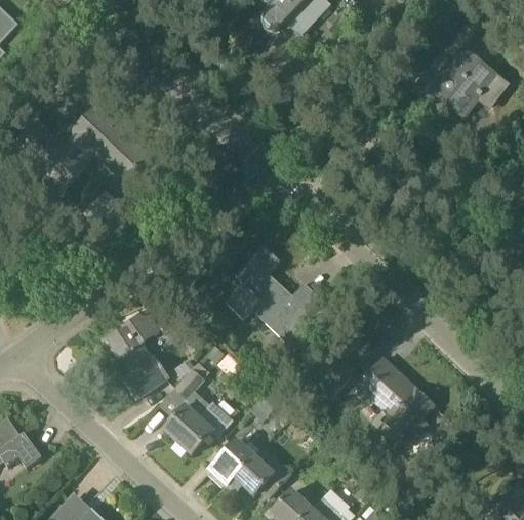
[(258,0),(269,9),(264,15),(263,16),(263,17),(262,18),(262,20),(262,22),(262,23),(262,24),(263,25),(263,26),(264,27),(265,28),(266,29),(267,30),(269,30),(271,31),(273,31),(275,30),(276,29),(278,28),(285,20),(301,34),(298,36),(299,37),(330,3),(327,0),(258,0)]
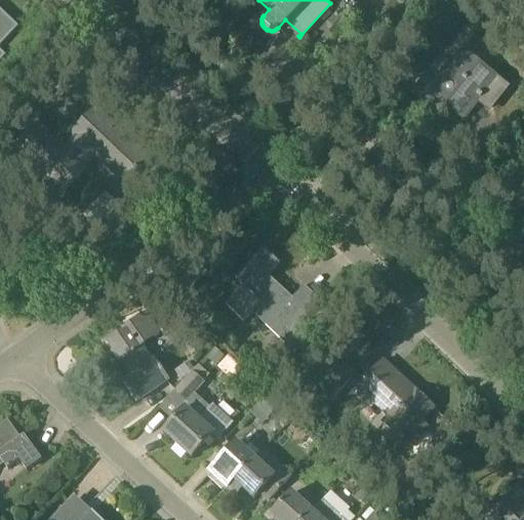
[(0,40),(15,24),(0,8),(0,57),(5,52),(0,46),(0,40)]
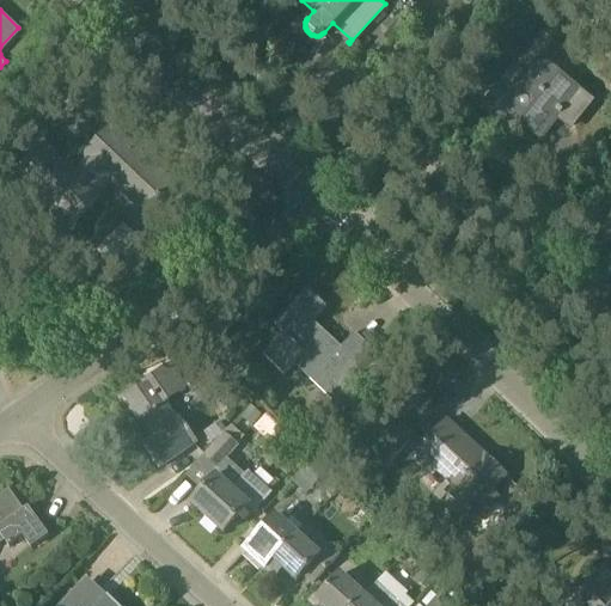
[(521,36),(535,25),(525,14),(513,26),(521,36)]
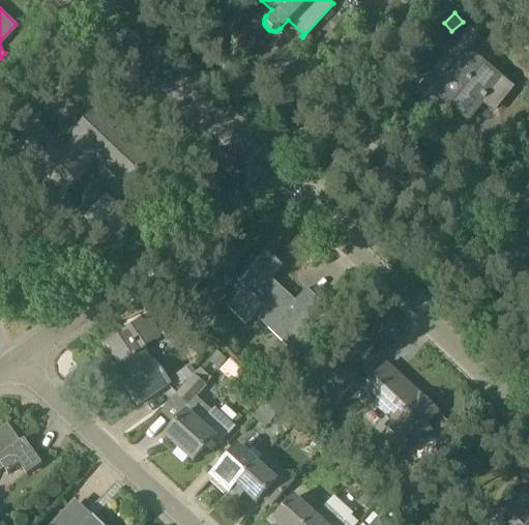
[(470,51),(481,37),(466,26),(417,87),(432,98),(429,101),(438,110),(446,98),(458,96),(471,107),(481,93),(496,105),(512,84),(470,51)]
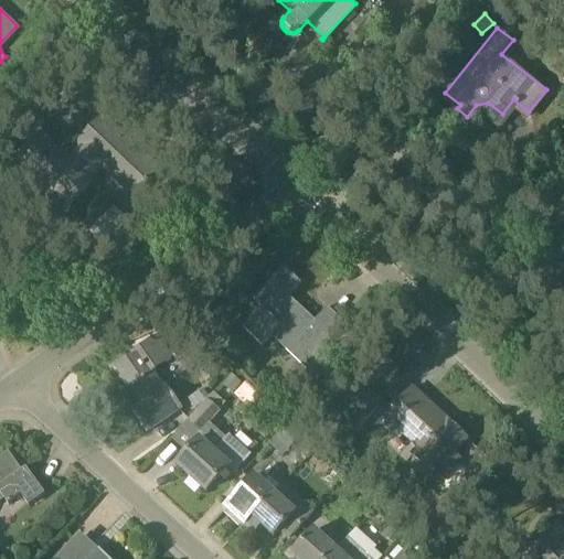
[(141,141),(138,144),(102,111),(75,139),(78,142),(67,156),(39,128),(14,154),(67,204),(92,179),(91,176),(102,164),(134,195),(163,163),(141,141)]
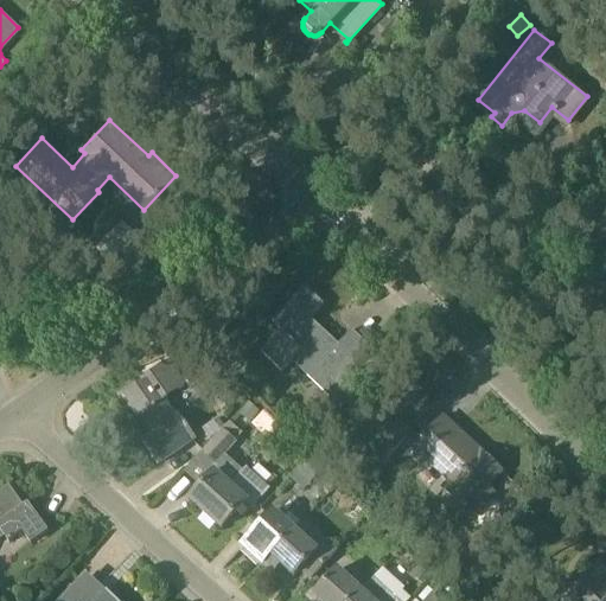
[(139,235),(119,216),(94,243),(113,261),(139,235)]
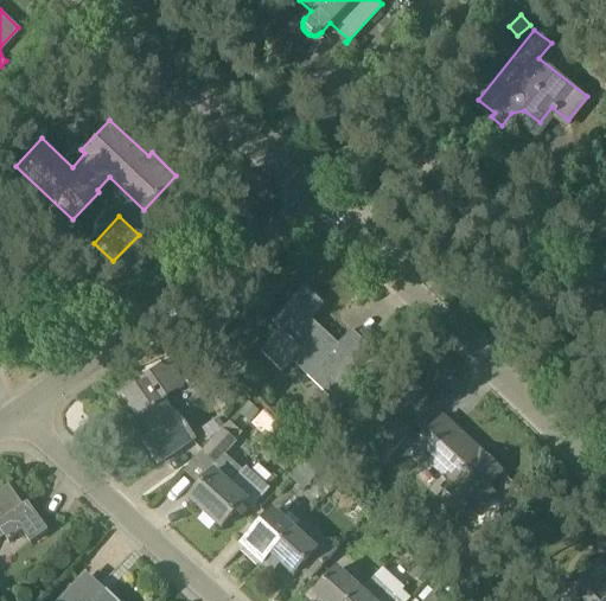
[(363,338),(352,328),(353,327),(351,326),(336,341),(308,315),(323,300),(304,282),(305,283),(273,318),(272,317),(270,317),(281,327),(261,349),(281,368),(291,357),(329,394),(324,400),(336,411),(356,389),(345,379),(349,375),(338,364),(363,338)]
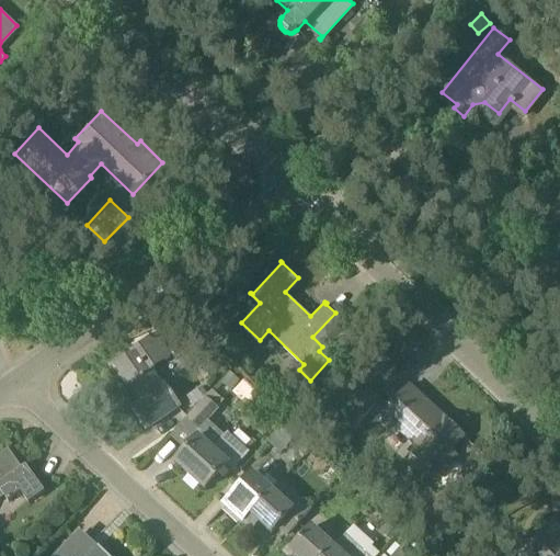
[(113,359),(140,397),(129,405),(145,426),(180,400),(166,379),(161,383),(150,366),(169,354),(152,330),(113,359)]
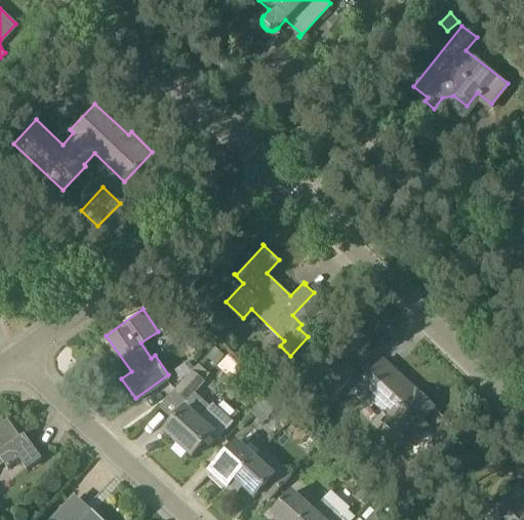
[(213,345),(205,354),(215,362),(224,353),(213,345)]
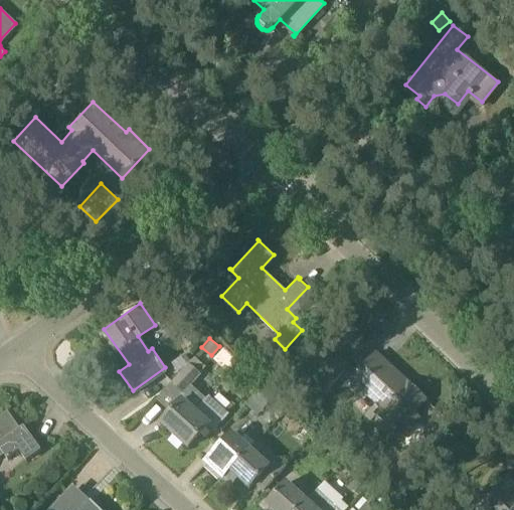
[(329,347),(306,372),(324,389),(347,364),(329,347)]
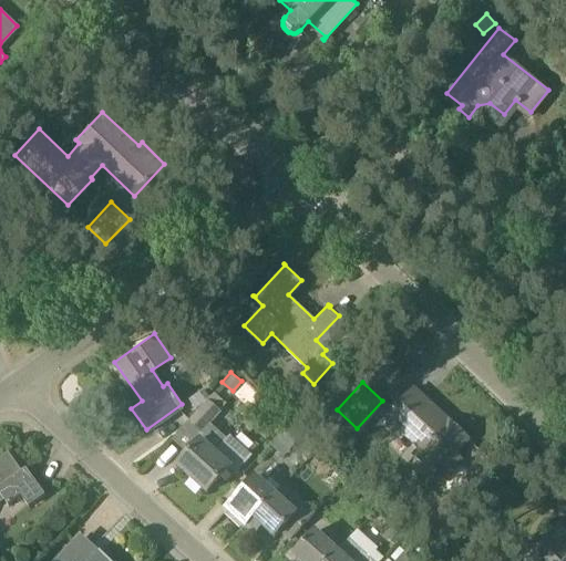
[(414,385),(386,414),(384,415),(415,446),(410,452),(439,481),(463,457),(455,449),(467,437),(414,385)]
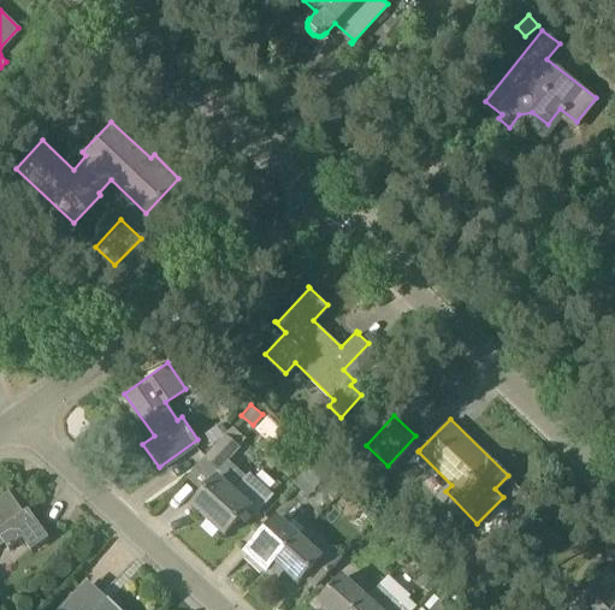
[(205,431),(212,440),(223,432),(216,424),(205,431)]
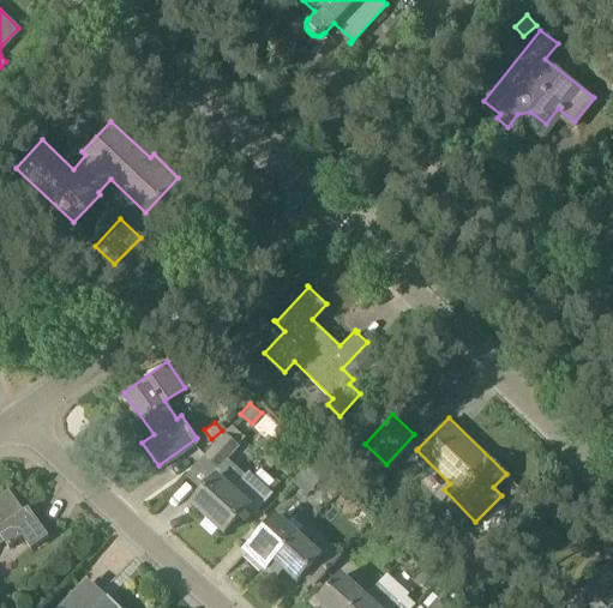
[(239,444),(224,431),(203,452),(218,467),(239,444)]
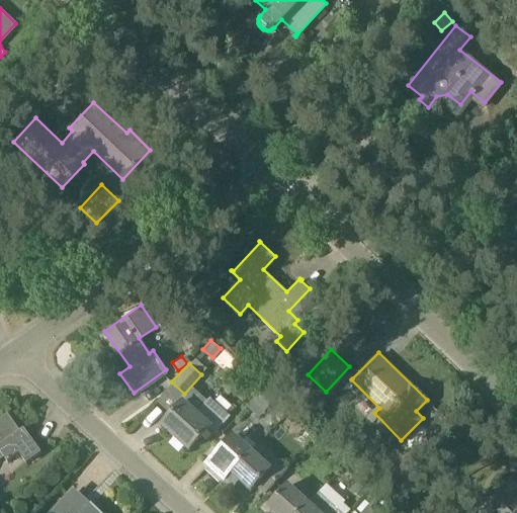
[(275,397),(263,385),(254,395),(267,406),(275,397)]
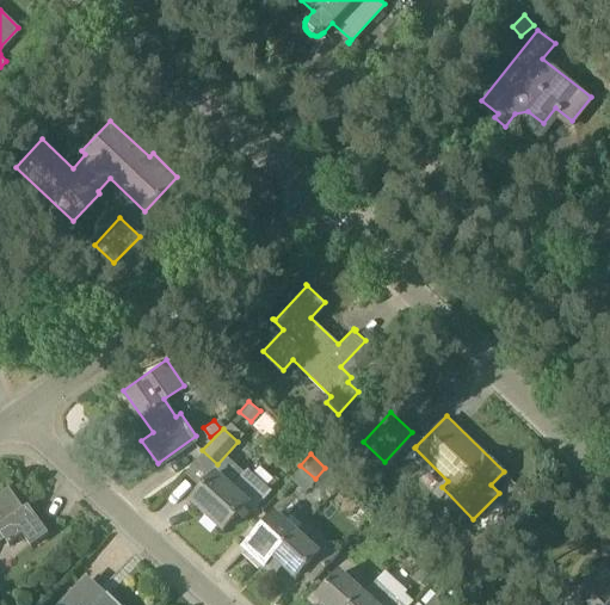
[(215,471),(191,498),(222,528),(246,501),(252,507),(267,491),(245,470),(230,486),(215,471)]
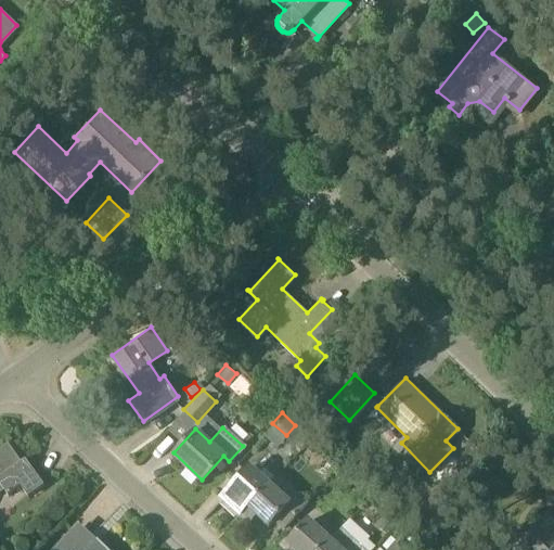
[(25,456),(21,459),(8,440),(0,445),(0,489),(4,487),(7,491),(20,482),(27,494),(43,483),(25,456)]
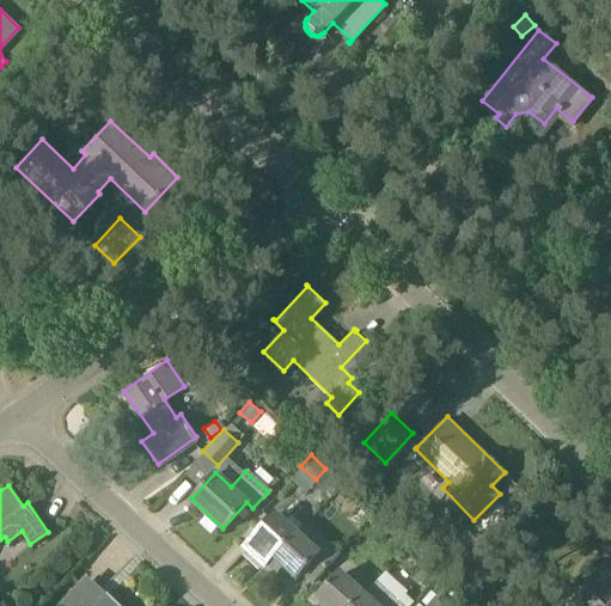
[(263,565),(301,522),(292,513),(285,520),(275,512),(243,546),(263,565)]
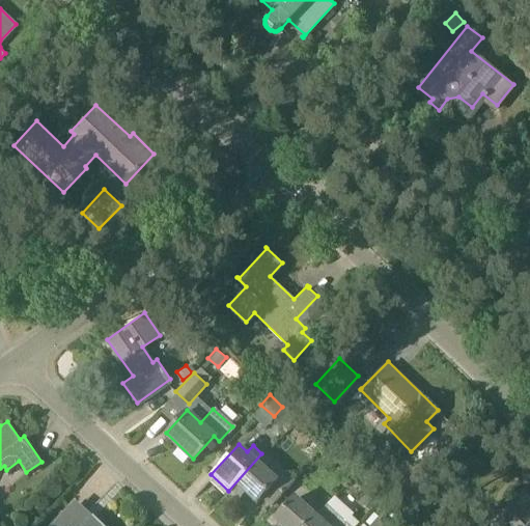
[(266,449),(261,453),(228,491),(230,490),(238,497),(245,490),(256,501),(261,495),(271,503),(296,477),(266,449)]
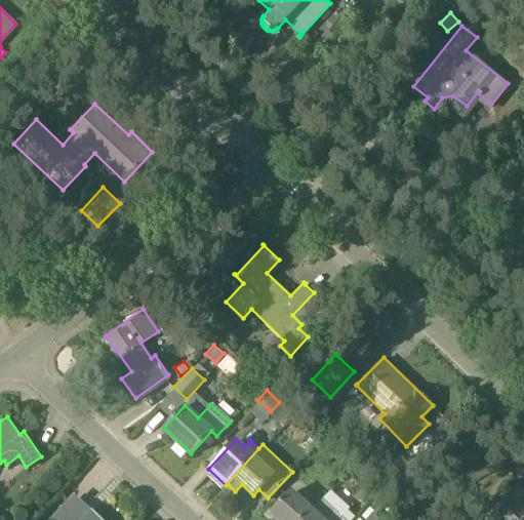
[(523,519),(523,493),(516,486),(484,519),(485,519),(523,519)]
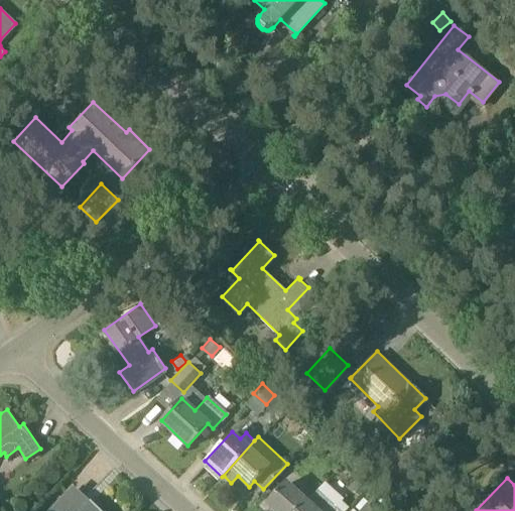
[(357,480),(352,486),(359,492),(364,486),(357,480)]
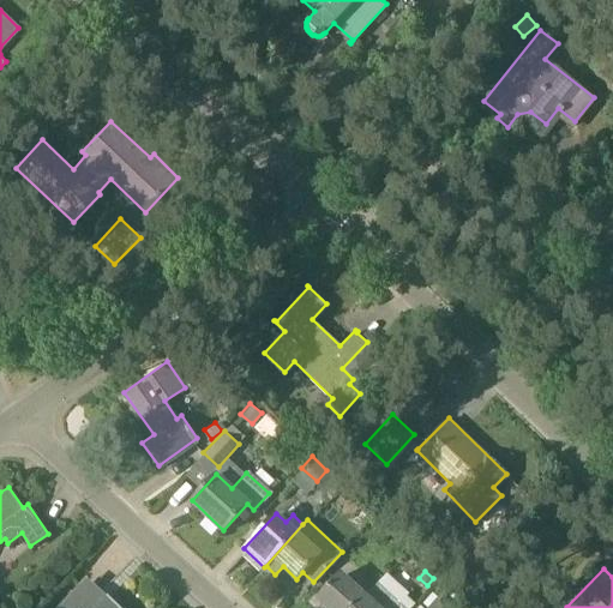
[(350,607),(364,594),(341,572),(317,599),(326,607),(350,607)]
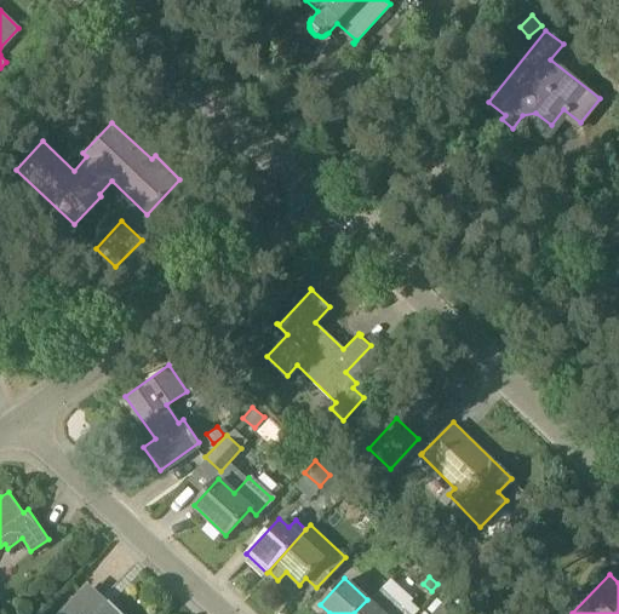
[(124,613),(109,600),(104,604),(85,586),(59,613),(124,613)]
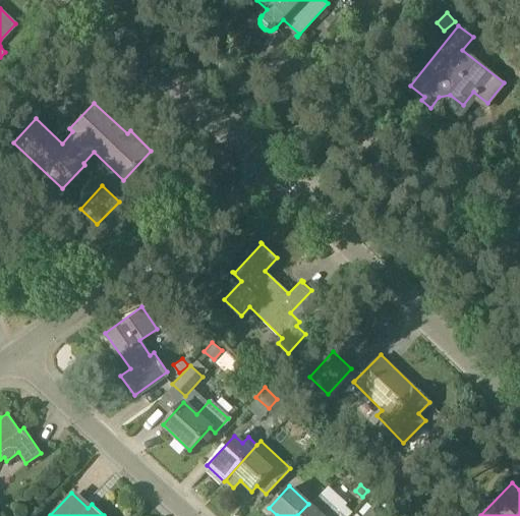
[(345,515),(320,493),(309,505),(308,504),(297,515),(345,515)]
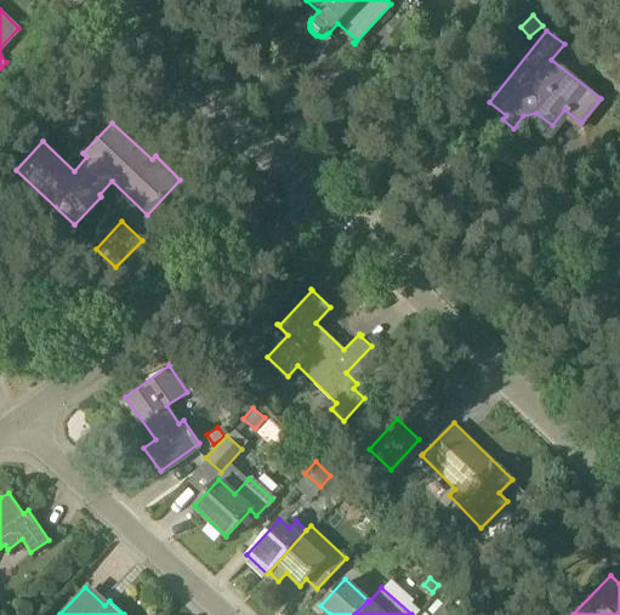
[(461,614),(447,601),(432,614),(461,614)]
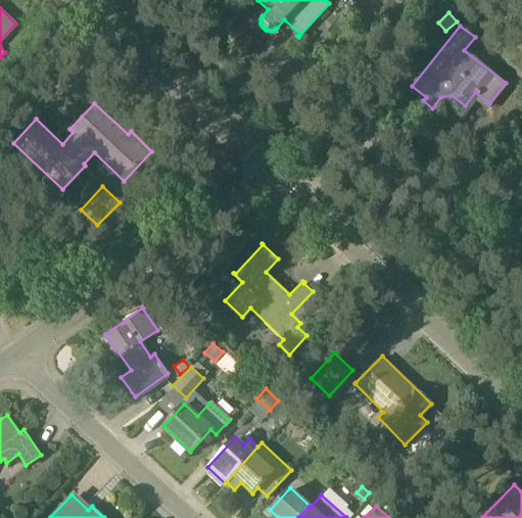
All buildings are outlined.
